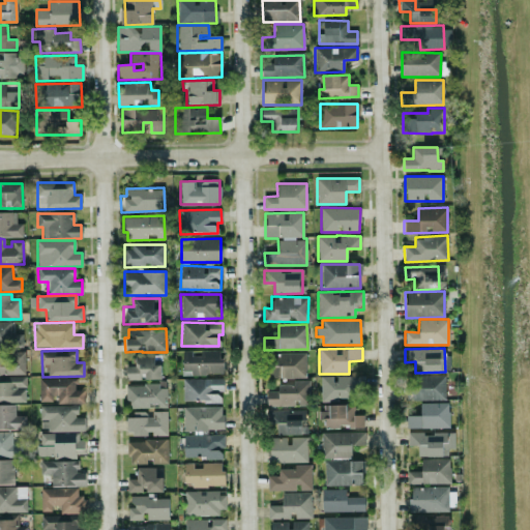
[(181,374),(222,375),(223,351),(200,350),(200,356),(192,356),(192,351),(182,351),(181,374)]
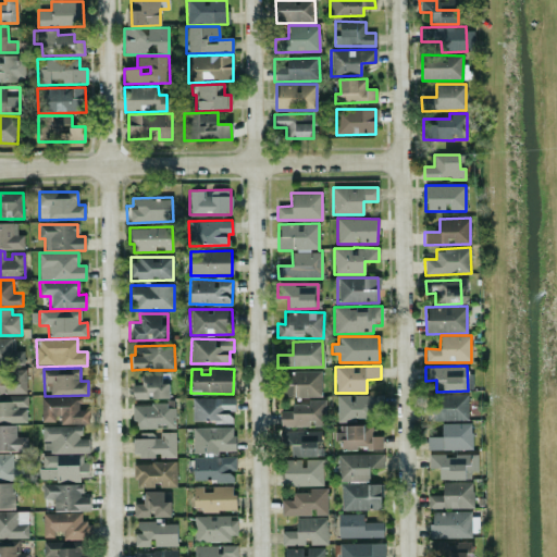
[(322,371),(287,371),(287,385),(282,385),(281,396),(321,397),(322,371)]
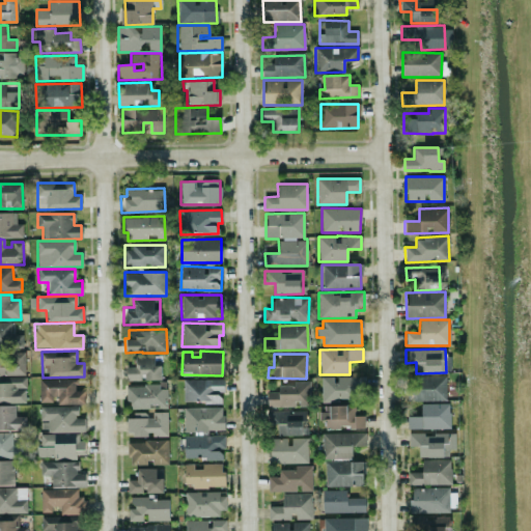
[(161,380),(162,366),(154,366),(154,356),(135,356),(135,366),(126,366),(126,380),(161,380)]
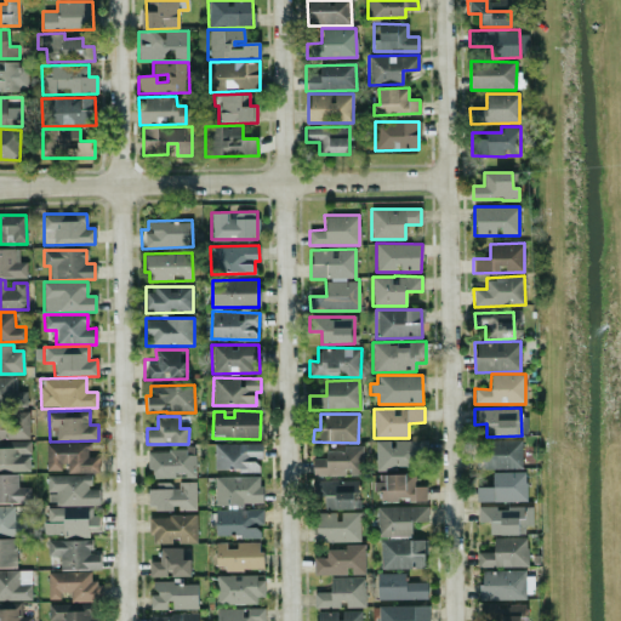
[(29,440),(0,440),(0,471),(30,471),(29,440)]
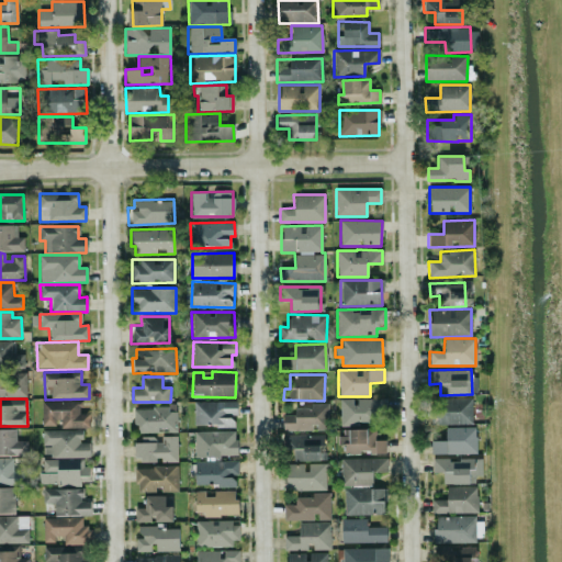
[(340,398),(340,423),(385,424),(385,398),(355,398),(340,398)]
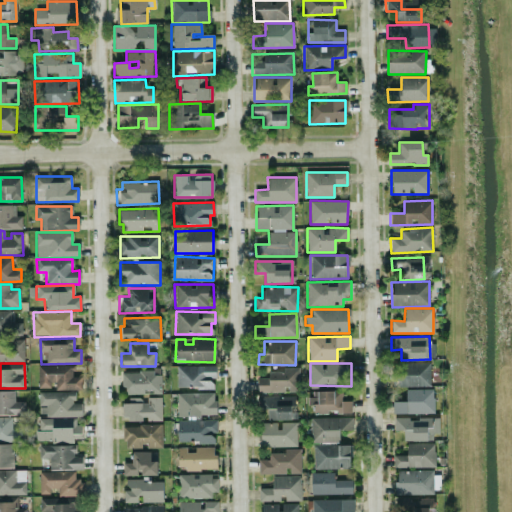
[(430,386),(430,363),(393,363),(393,386),(430,386)]
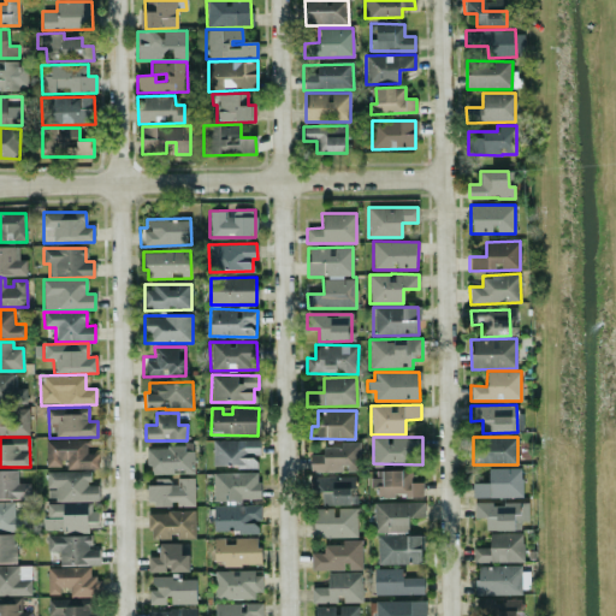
[(98,468),(98,452),(87,454),(87,439),(45,439),(46,467),(64,466),(64,469),(98,468)]
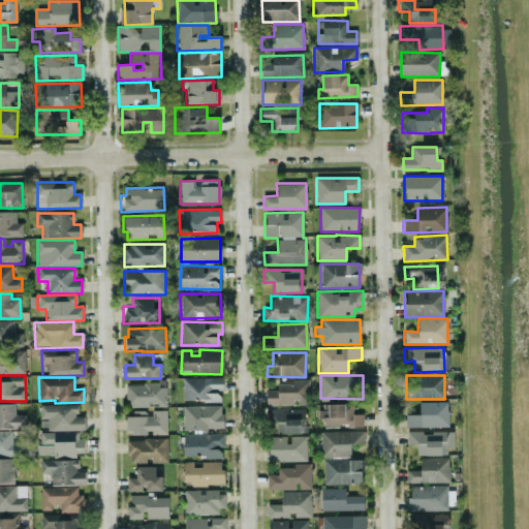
[(182,401),(220,400),(220,391),(223,391),(223,377),(182,378),(182,401)]
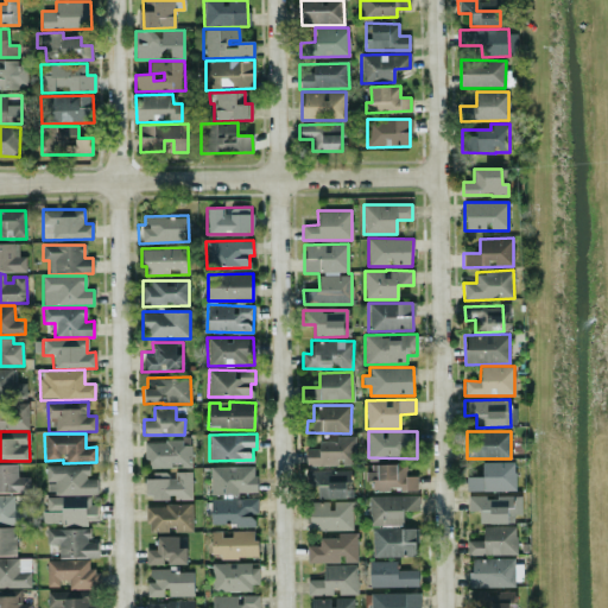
[(305,467),(352,466),(352,437),(318,437),(318,449),(305,449),(305,467)]
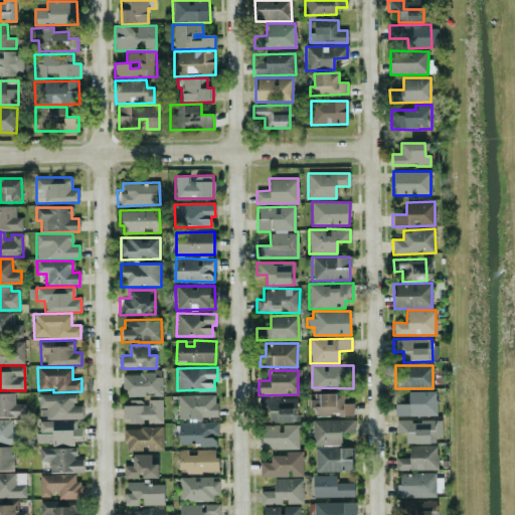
[(161,396),(162,374),(124,373),(123,395),(161,396)]
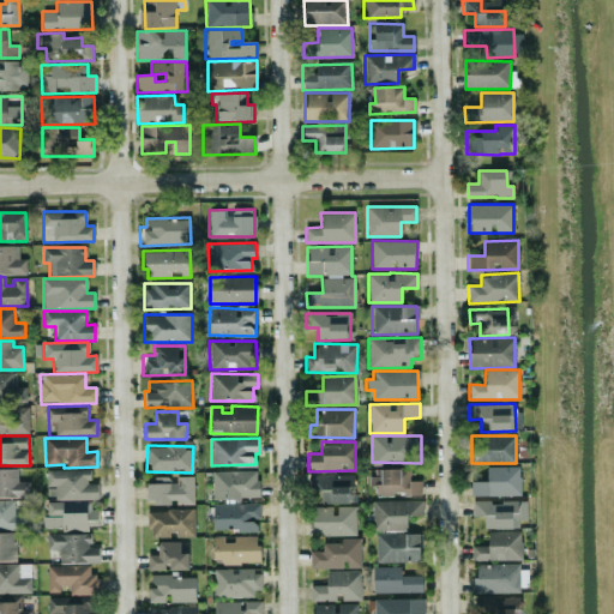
[(487,467),(487,481),(470,481),(470,497),(521,495),(519,467),(487,467)]
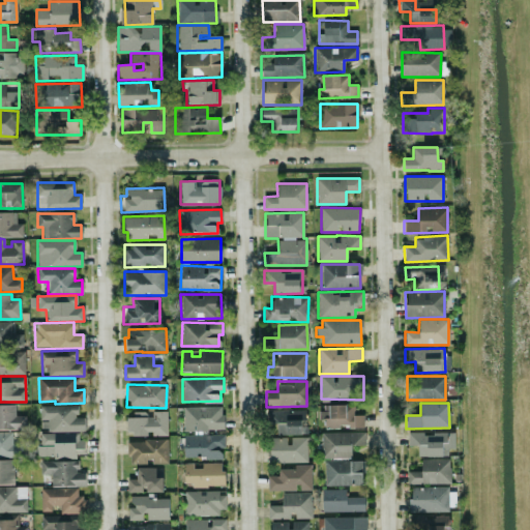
[(15,404),(0,404),(0,429),(25,429),(25,415),(16,415),(15,404)]
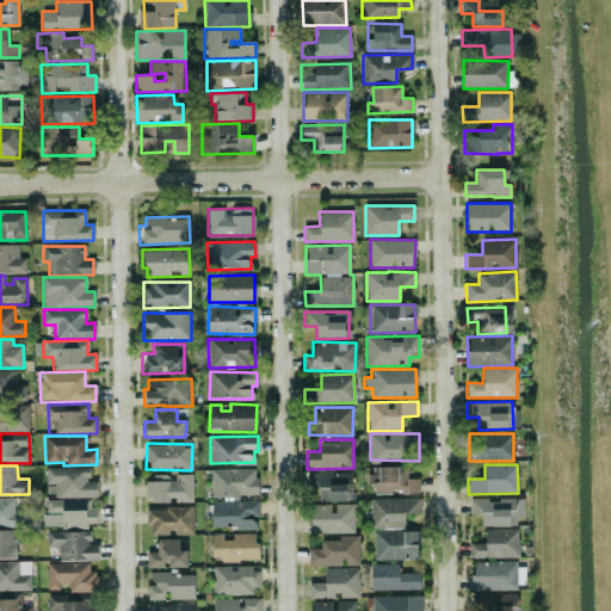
[(97,481),(90,481),(88,467),(45,468),(47,498),(97,495),(97,481)]
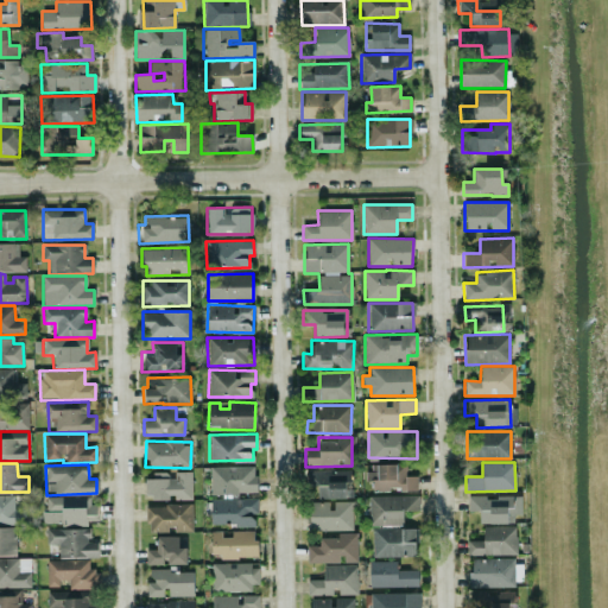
[(406,464),(368,464),(369,491),(417,489),(417,475),(406,476),(406,464)]
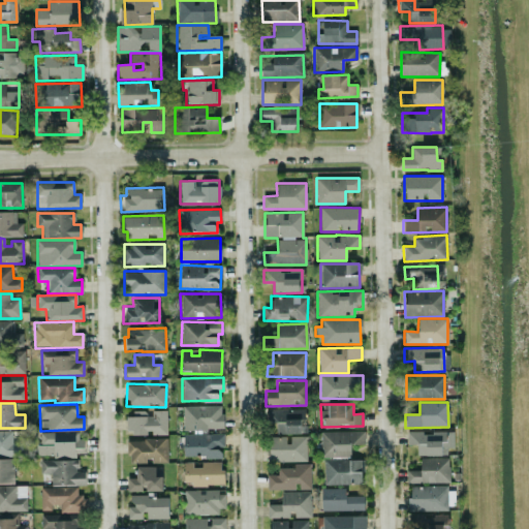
[(222,405),(183,406),(183,430),(222,429),(222,405)]
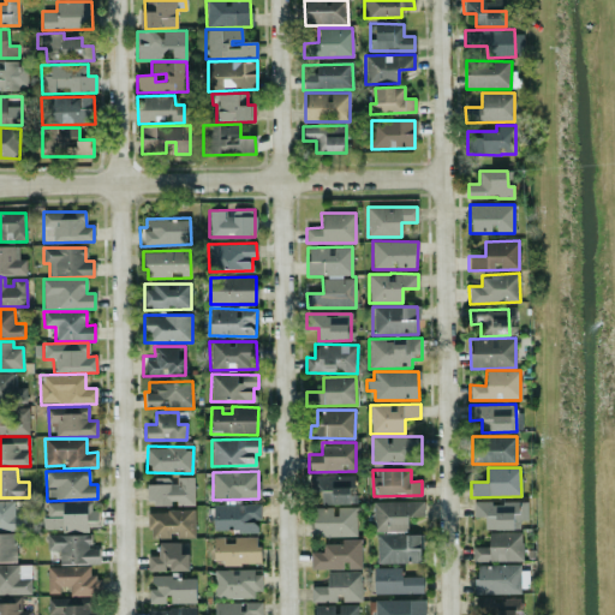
[(321,503),(348,505),(348,485),(340,485),(340,477),(309,476),(309,491),(321,491),(321,503)]
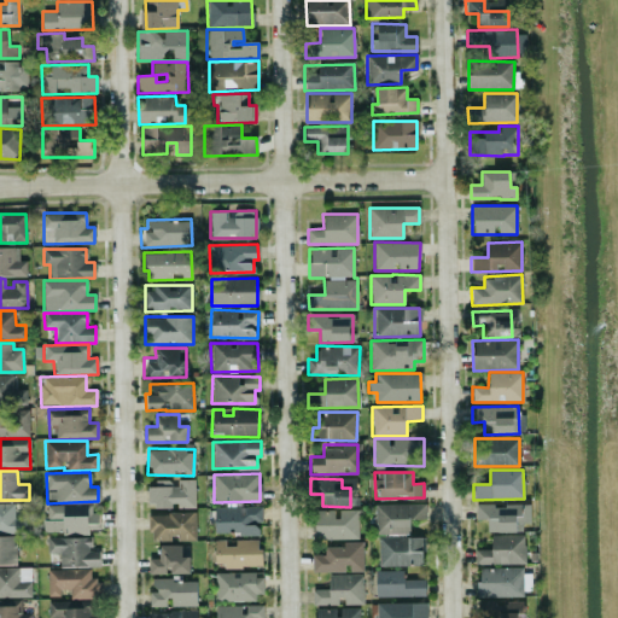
[(194,507),(194,479),(174,479),(174,482),(147,482),(147,506),(172,506),(194,507)]
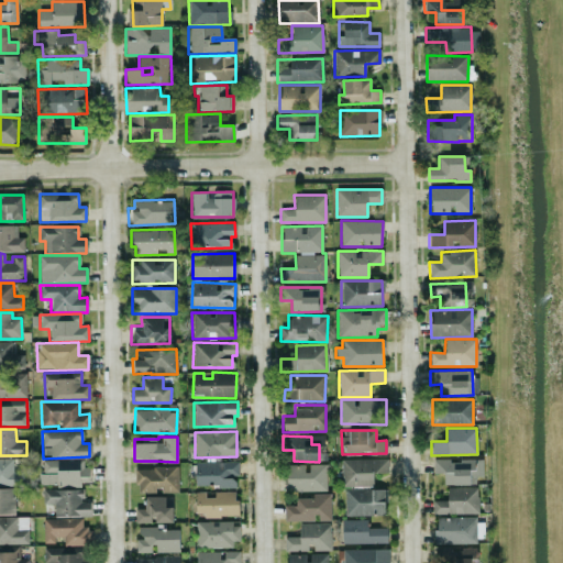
[(13,459),(0,457),(0,485),(23,485),(22,472),(13,472),(13,459)]
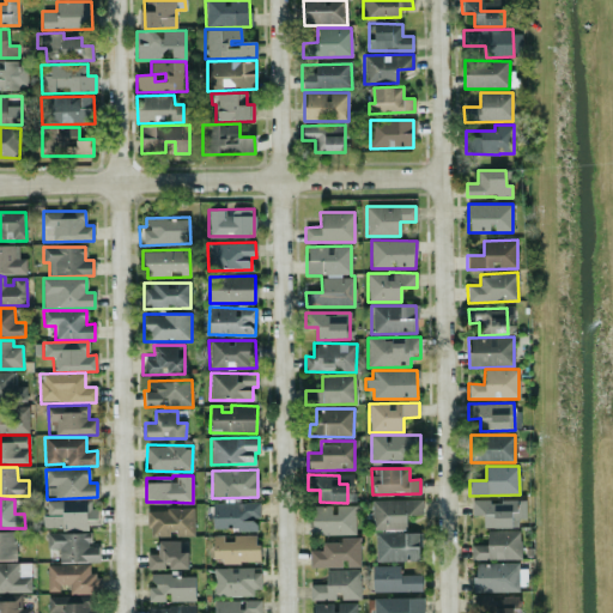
[(422,514),(422,499),(371,501),(372,530),(406,529),(406,515),(422,514)]
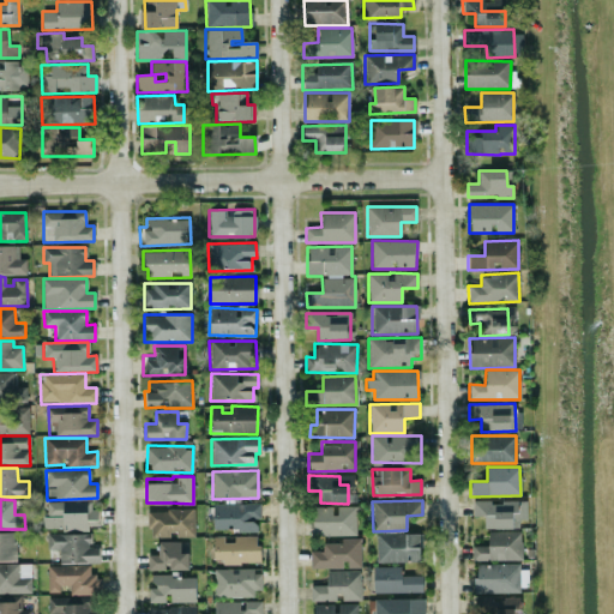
[(43,530),(89,530),(89,527),(95,527),(96,501),(44,501),(43,530)]
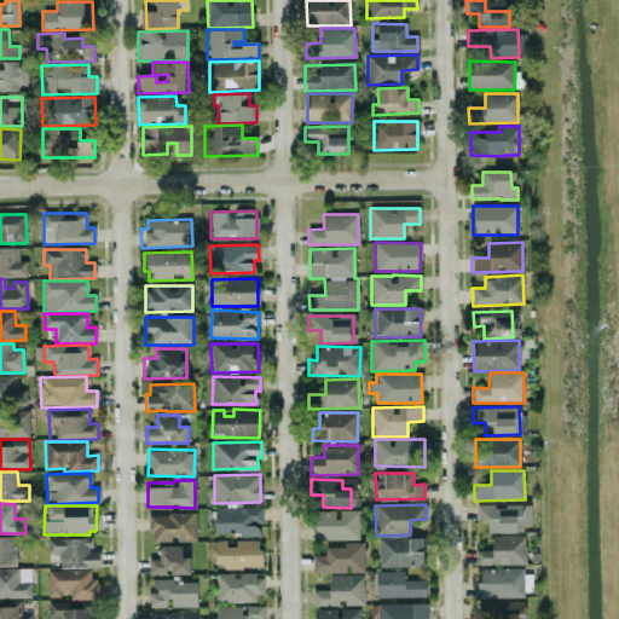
[(487,532),(522,533),(524,524),(531,524),(531,505),(475,505),(475,520),(489,520),(487,532)]
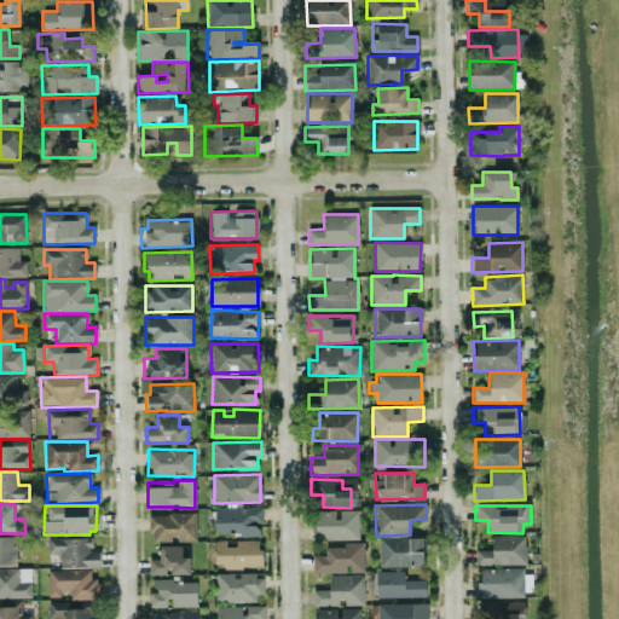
[(260,536),(260,508),(214,507),(214,534),(260,536)]
